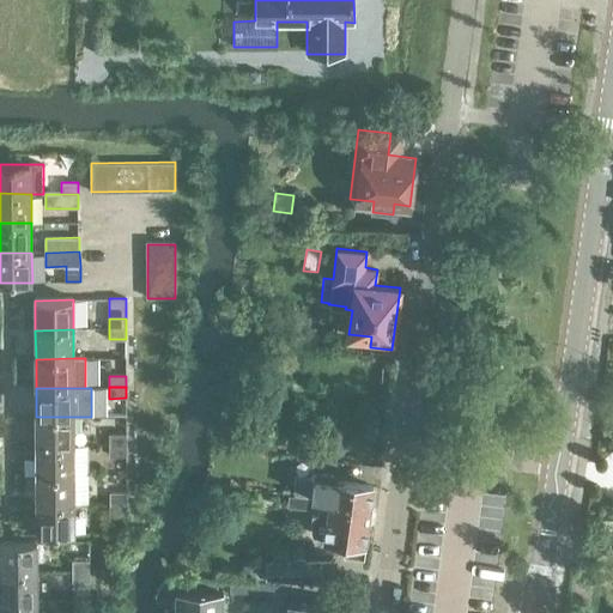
[(36,447),(74,445),(74,417),(36,417),(36,447)]
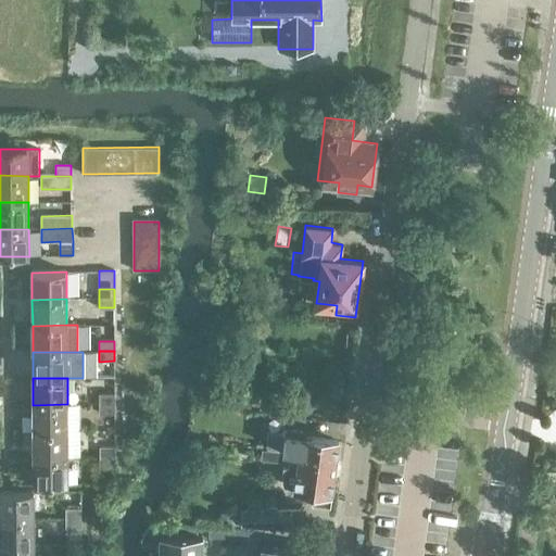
[(99,404),(115,404),(114,394),(99,394),(99,404)]
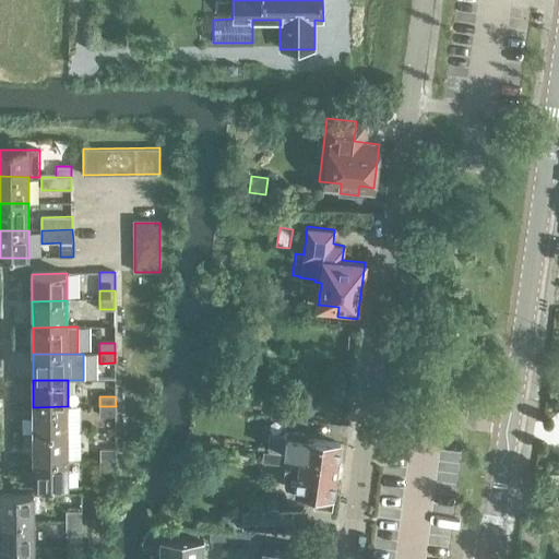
[(33,407),(34,433),(80,432),(80,406),(68,406),(33,407)]
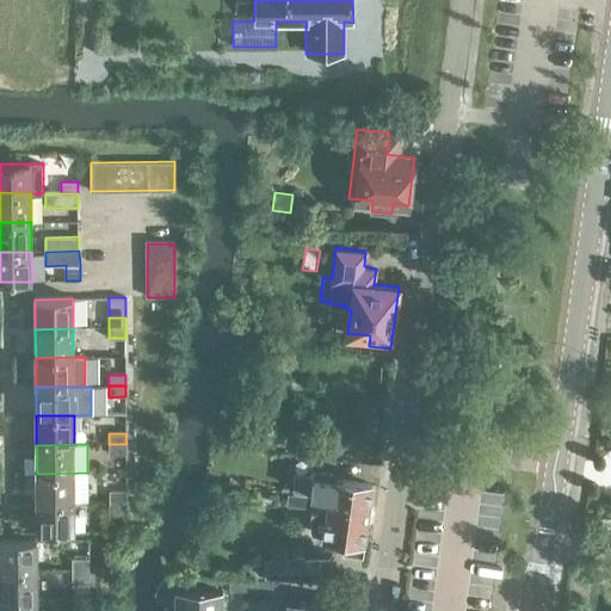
[(110,455),(127,455),(127,444),(109,444),(110,455)]
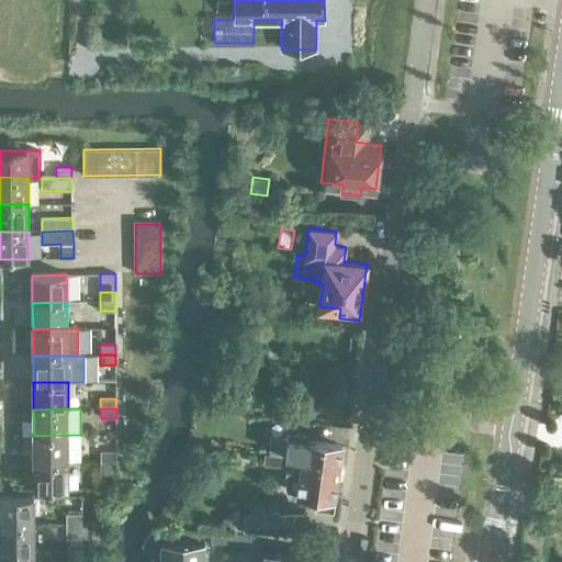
[(34,436),(34,462),(69,462),(80,462),(80,435),(34,436)]
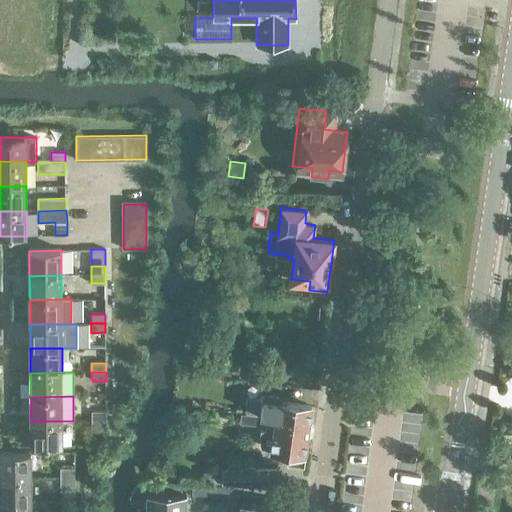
[(307,435),(311,406),(251,398),(248,414),(269,417),(267,430),(307,435)]
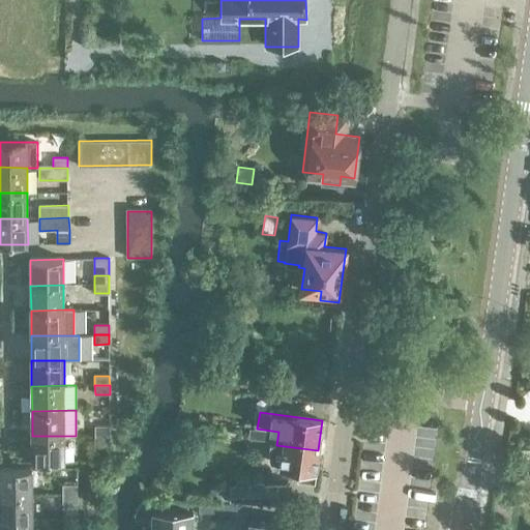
[(95,435),(110,435),(110,425),(95,425),(95,435)]
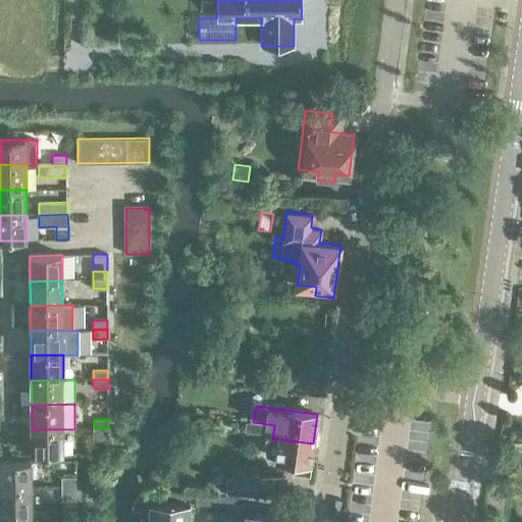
[(94,438),(108,437),(108,428),(94,428),(94,438)]
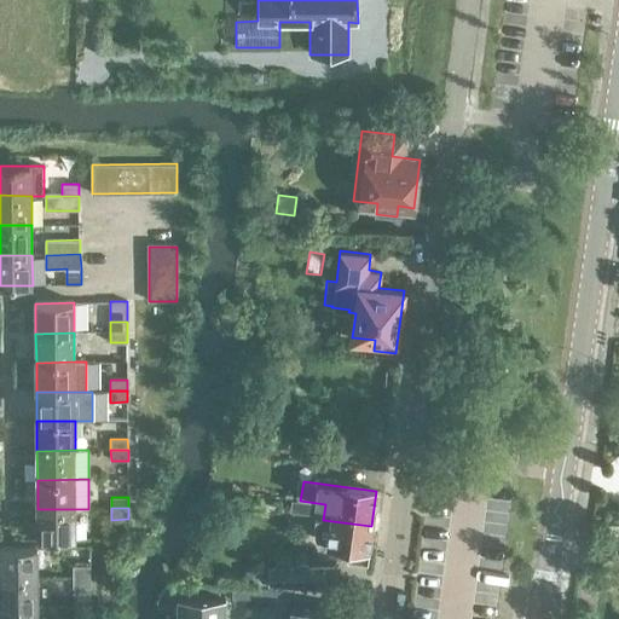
[(38,539),(76,539),(76,509),(38,509),(38,539)]
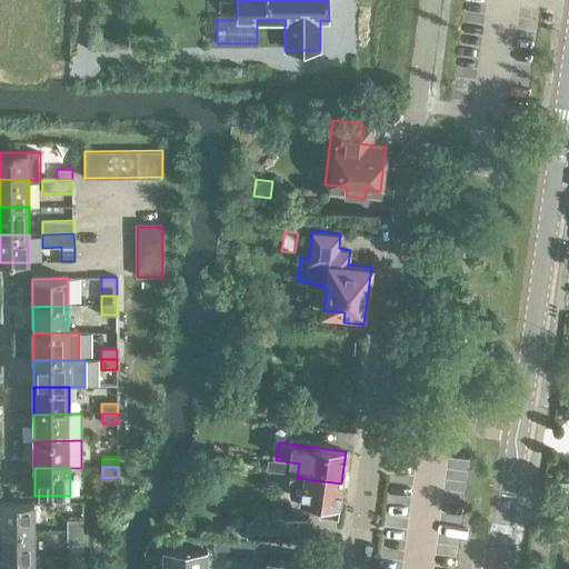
[(341,483),(297,478),(297,479),(290,478),(288,488),(289,492),(289,495),(290,496),(292,498),(295,499),(297,500),(301,501),(321,503),(320,513),(338,516),(341,483)]
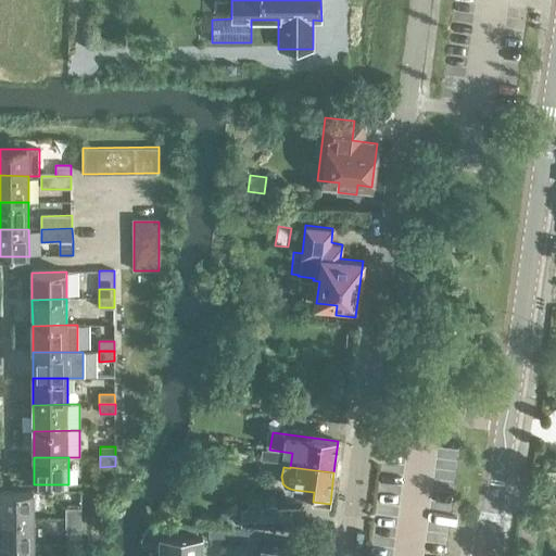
[(0,518),(34,518),(33,491),(0,491),(0,518)]
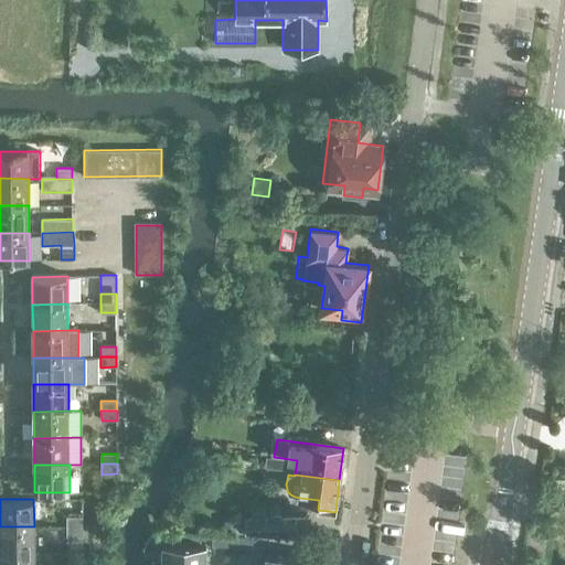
[(66,526),(82,526),(82,516),(66,516),(66,526)]
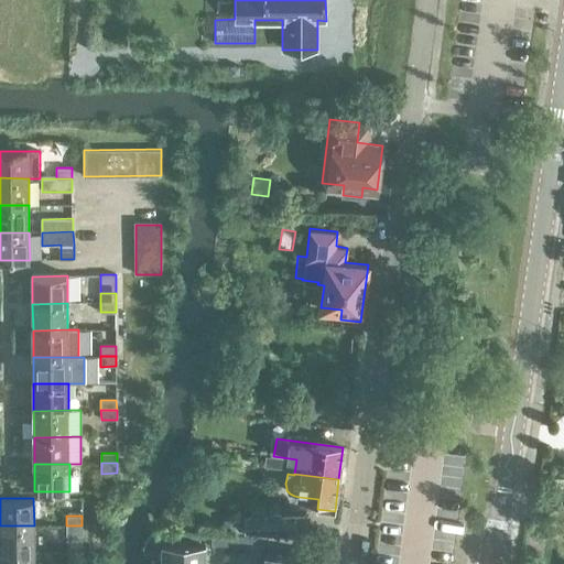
[(245,520),(224,520),(224,531),(245,531),(245,532),(307,533),(306,518),(245,518),(245,520)]
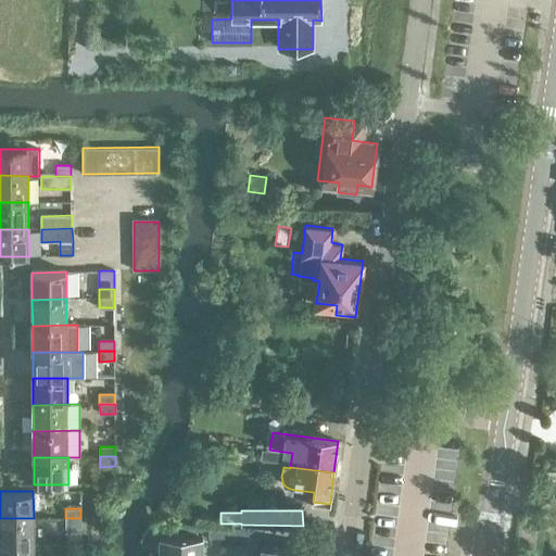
[(0,545),(34,545),(34,518),(0,518),(0,545)]
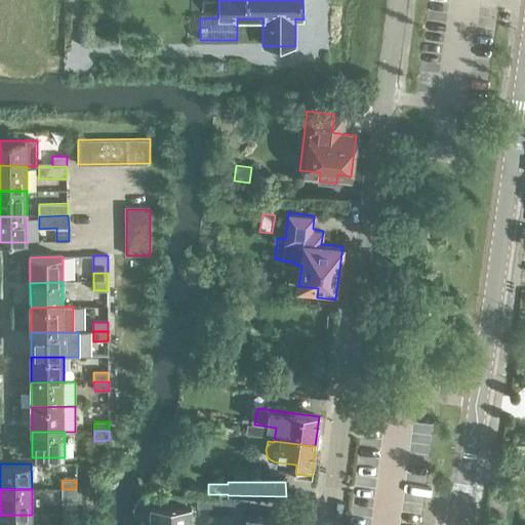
[(62,498),(76,498),(76,489),(62,489),(62,498)]
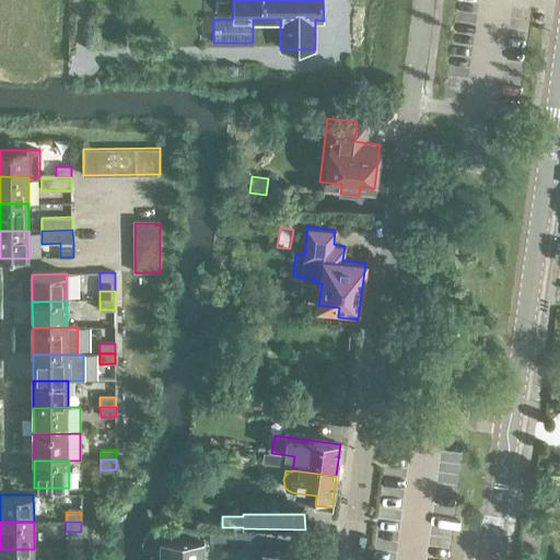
[(223,531),(210,531),(210,540),(223,540),(223,531)]
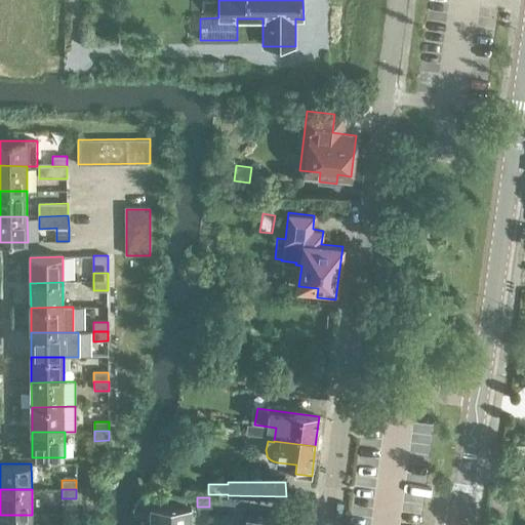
[(221,497),(209,497),(209,507),(221,507),(221,497)]
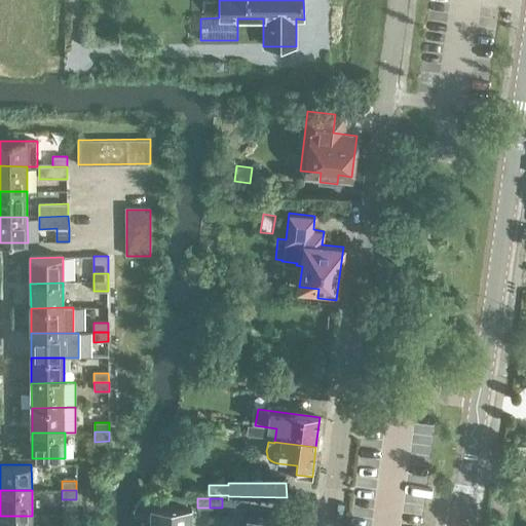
[(222,498),(222,508),(234,508),(234,498),(222,498)]
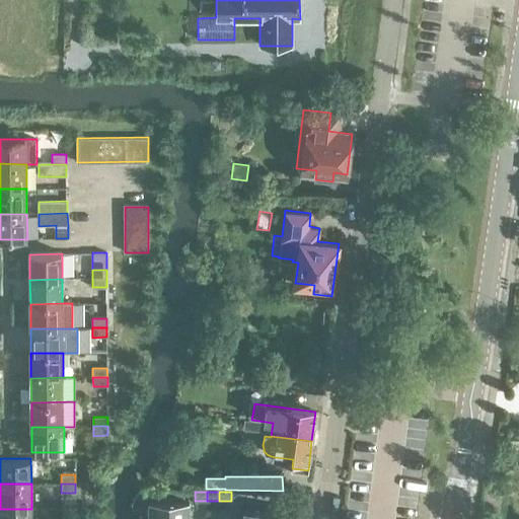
[(144,497),(142,496),(139,494),(137,493),(131,503),(133,505),(138,507),(144,497)]
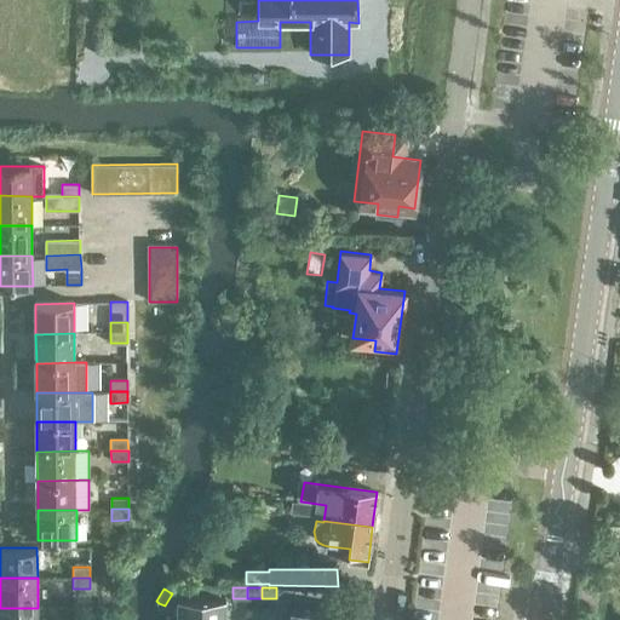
[(224,595),(177,595),(177,619),(224,619),(224,595)]
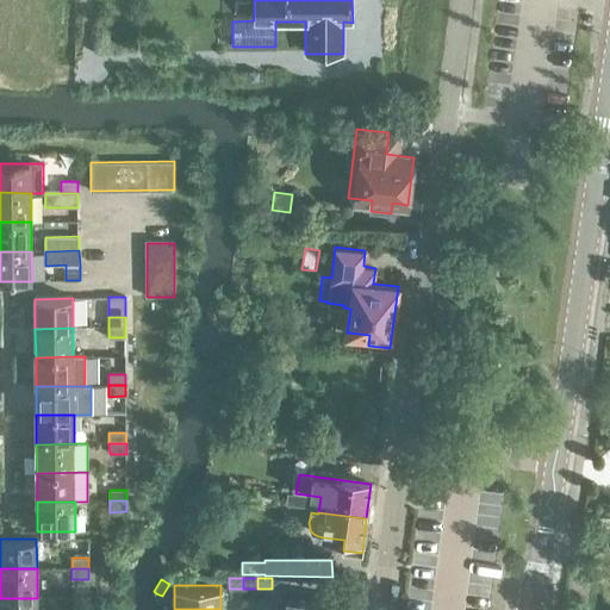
[(353,609),(354,607),(286,597),(284,609),(353,609)]
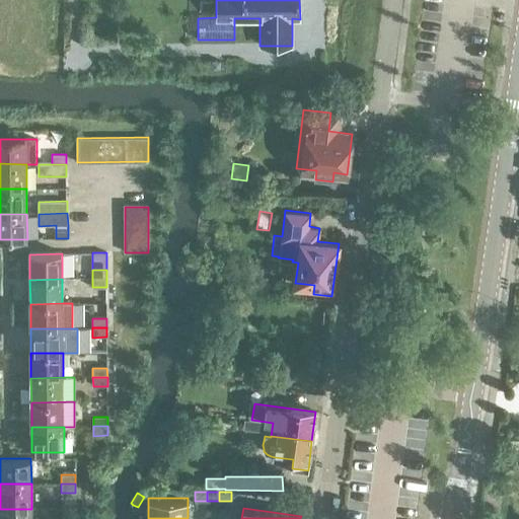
[(0,518),(30,518),(31,509),(0,509),(0,518)]
